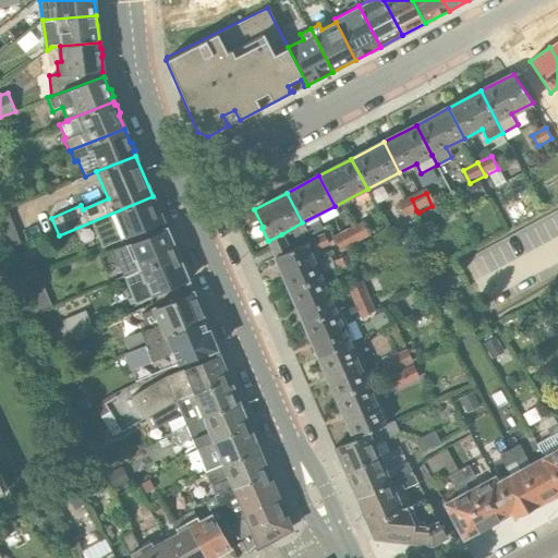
[(153,196),(93,221),(104,247),(116,242),(164,222),(160,217),(161,215),(159,210),(158,209),(153,196)]
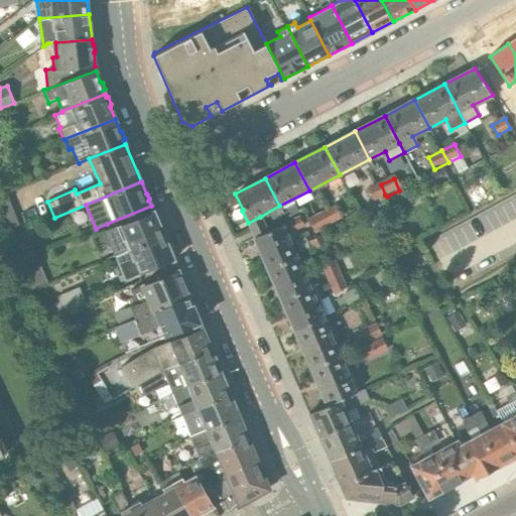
[(380,182),(368,189),(373,201),(385,195),(381,184),(380,182)]
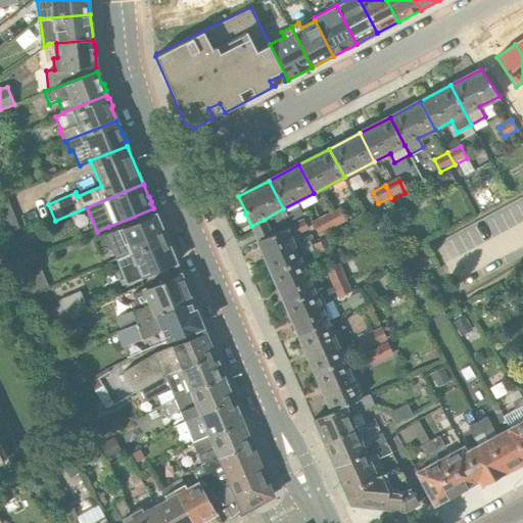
[(339,209),(326,217),(332,229),(345,222),(339,209)]
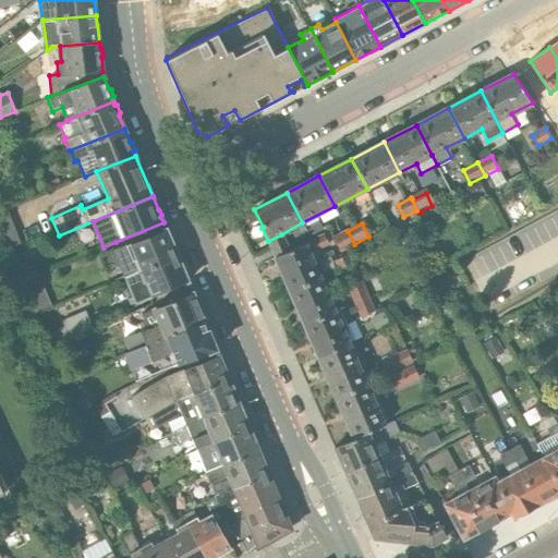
[(126,245),(113,251),(124,277),(125,276),(137,271),(177,255),(172,243),(172,241),(170,235),(168,234),(166,229),(126,245)]
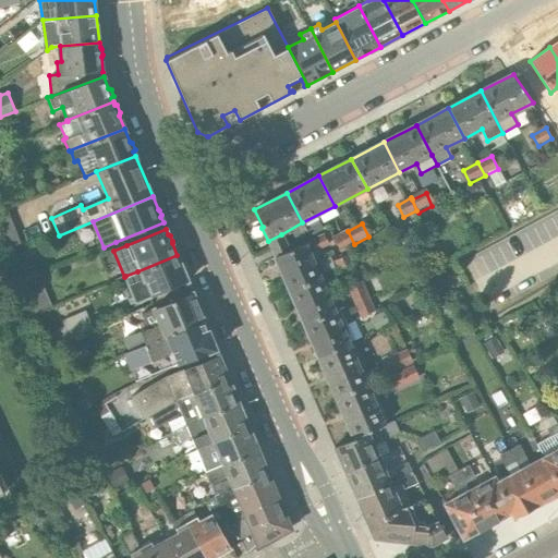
[(15,231),(2,237),(7,249),(20,243),(15,231)]
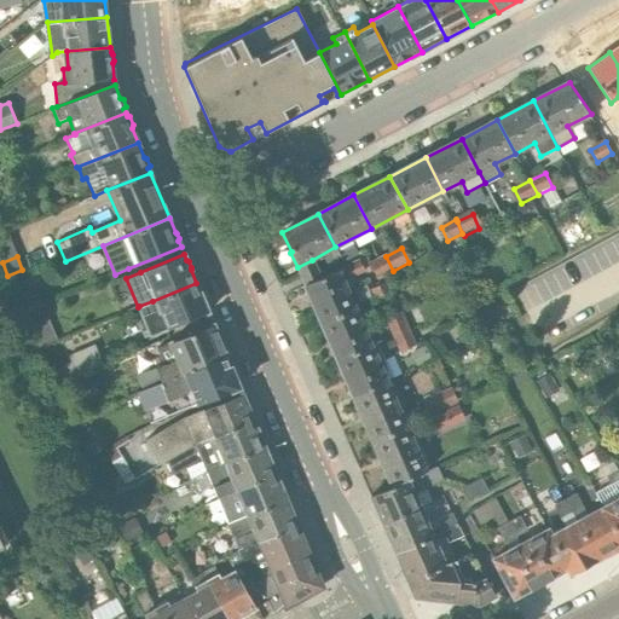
[(393,271),(386,256),(370,265),(376,279),(393,271)]
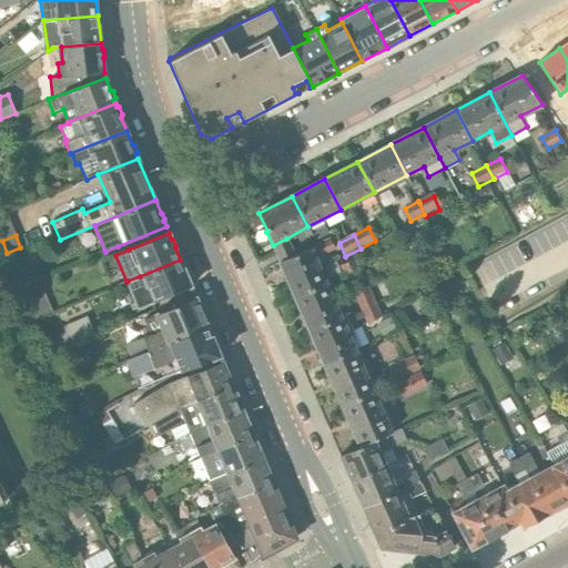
[(291,249),(286,239),(273,245),(277,255),(291,249)]
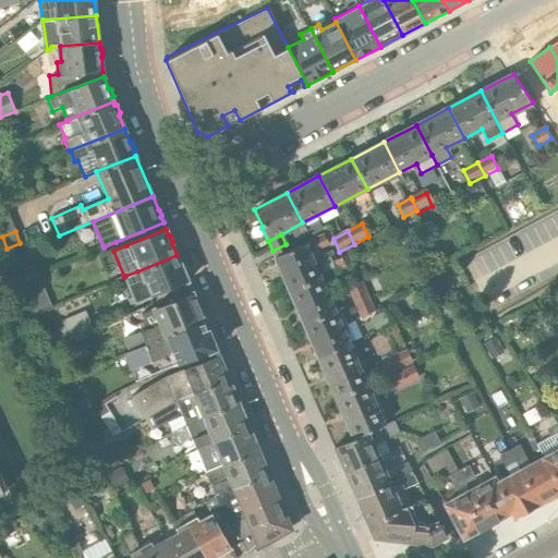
[(323,237),(313,240),(317,250),(327,245),(323,237)]
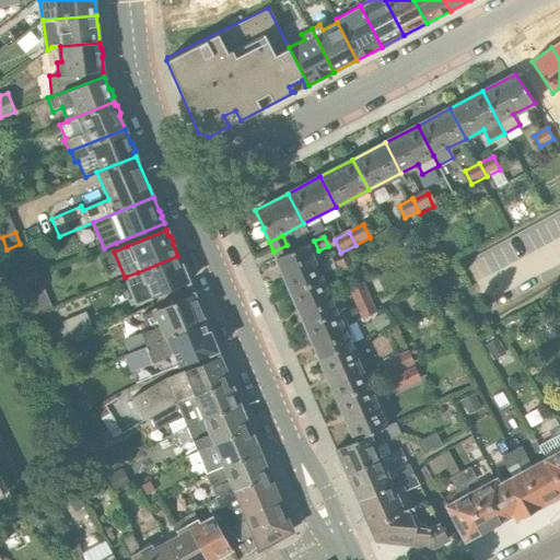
[(276,258),(292,294),(325,280),(316,260),(318,260),(315,252),(318,251),(314,241),(276,258)]
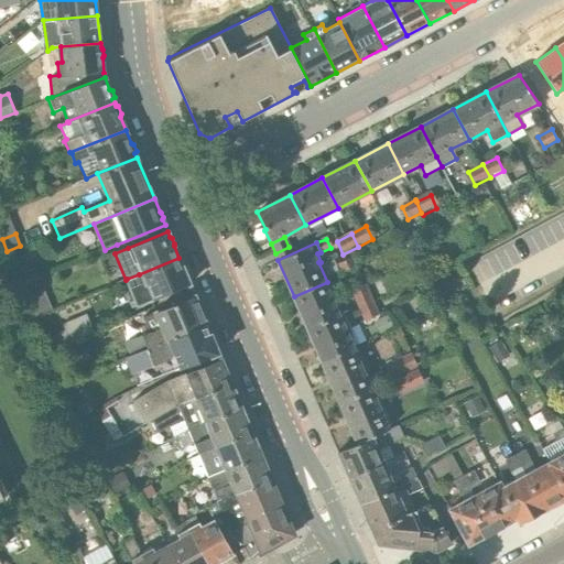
[(36,248),(18,256),(21,266),(40,258),(36,248)]
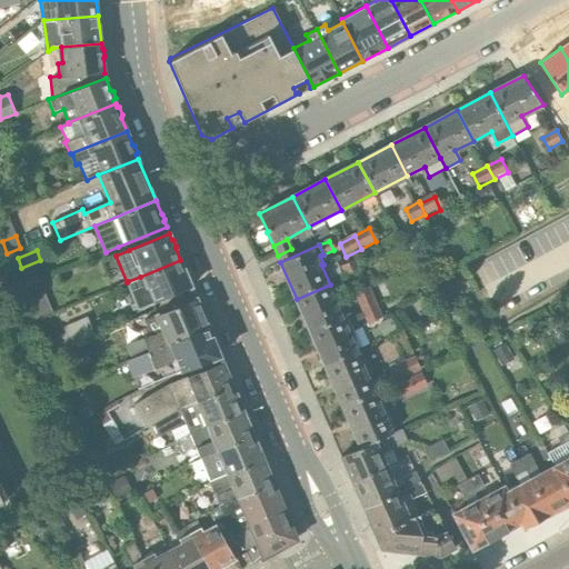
[(140,277),(128,281),(131,289),(140,308),(145,307),(155,303),(153,302),(191,286),(189,281),(190,279),(188,275),(186,273),(180,260),(140,277)]
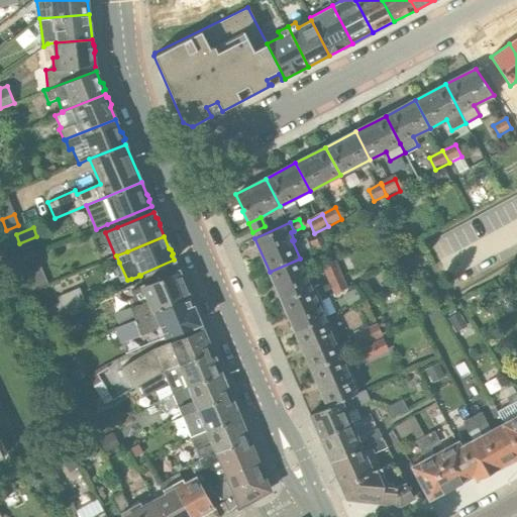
[(320,236),(310,241),(314,249),(324,244),(320,236)]
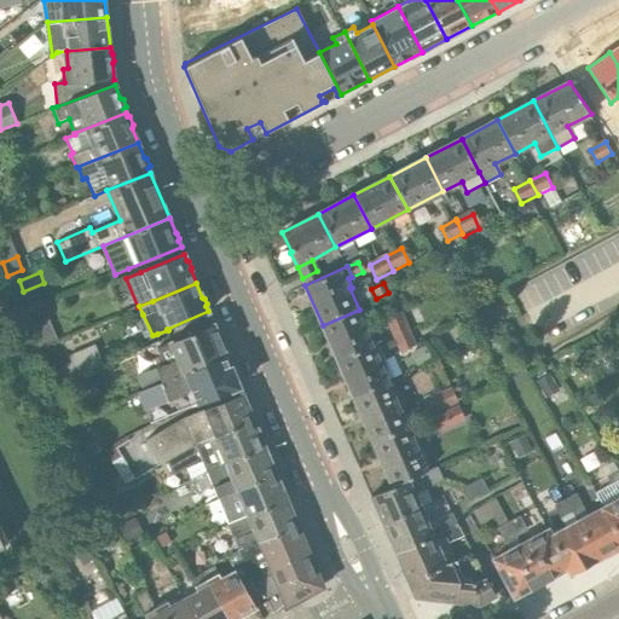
[(44,318),(38,306),(23,312),(29,324),(44,318)]
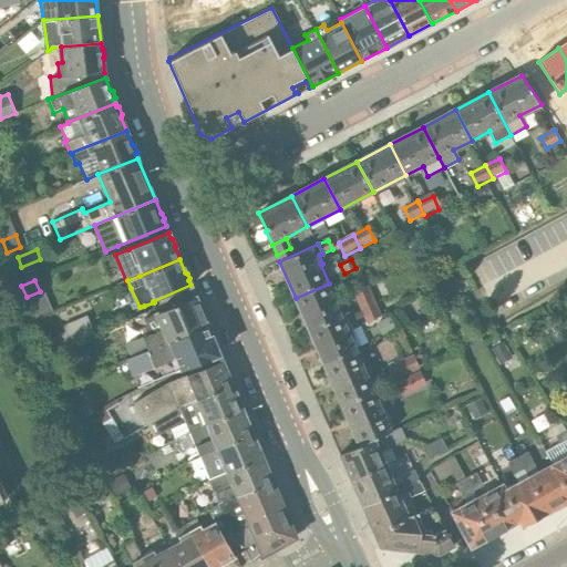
[(329,284),(296,298),(311,334),(344,320),(334,298),(329,284)]
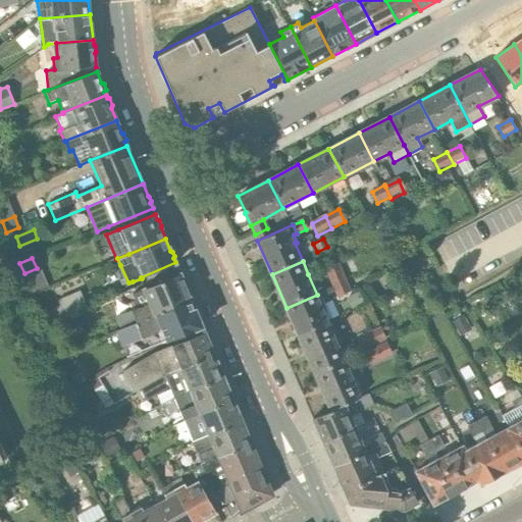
[(324,271),(331,284),(344,278),(336,265),(324,271)]
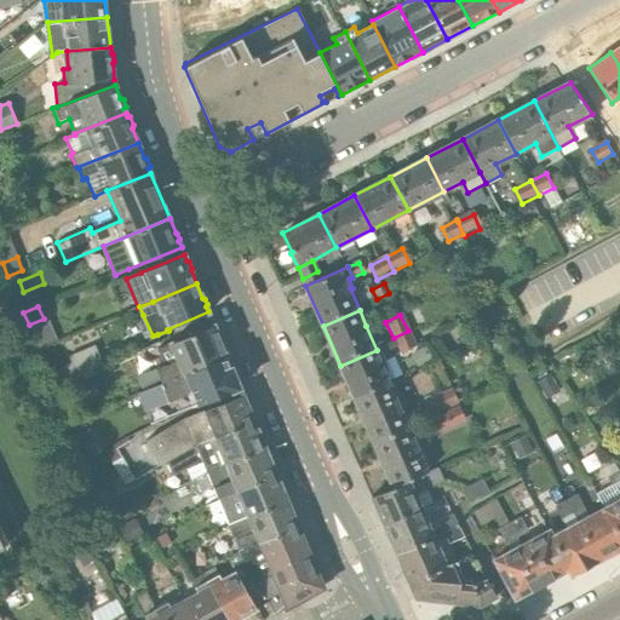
[(155,368),(137,375),(156,385),(227,355),(213,325),(172,342),(171,339),(165,342),(155,346),(164,366),(156,369),(155,368)]
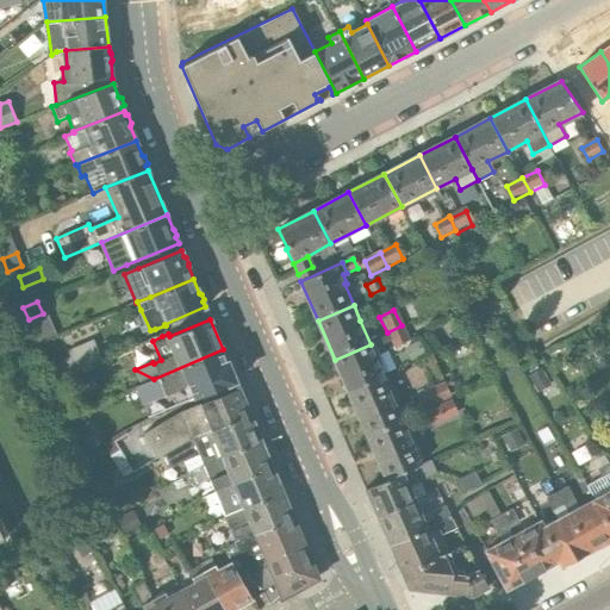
[(402,325),(387,332),(396,348),(410,341),(402,325)]
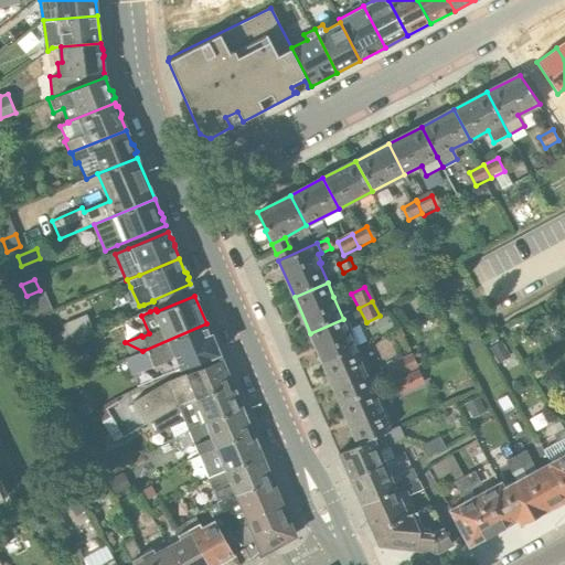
[(51,351),(94,333),(86,315),(63,324),(66,331),(45,339),(51,351)]
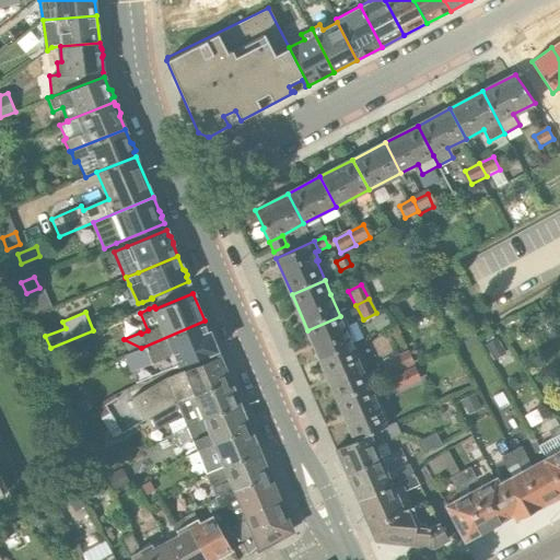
[(391,324),(385,313),(372,319),(377,330),(391,324)]
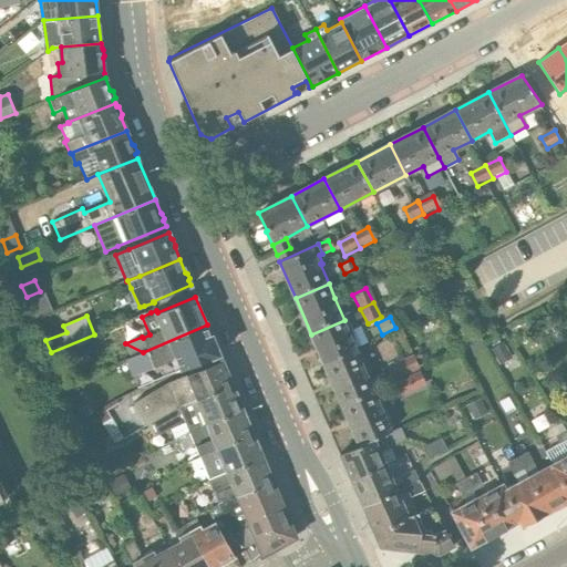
[(344,320),(311,334),(327,371),(360,357),(358,352),(352,340),(344,320)]
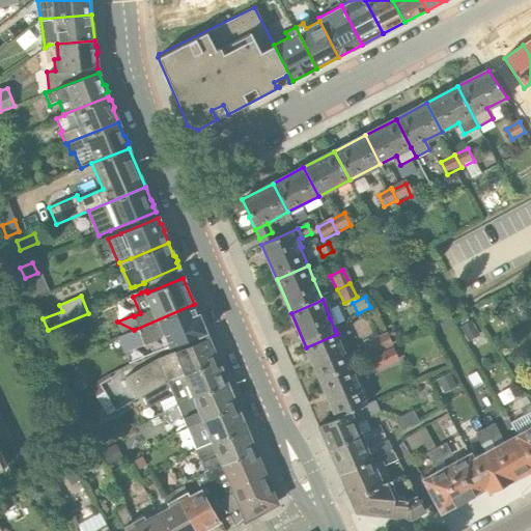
[(194,304),(134,330),(116,337),(123,352),(163,336),(167,347),(205,332),(194,304)]
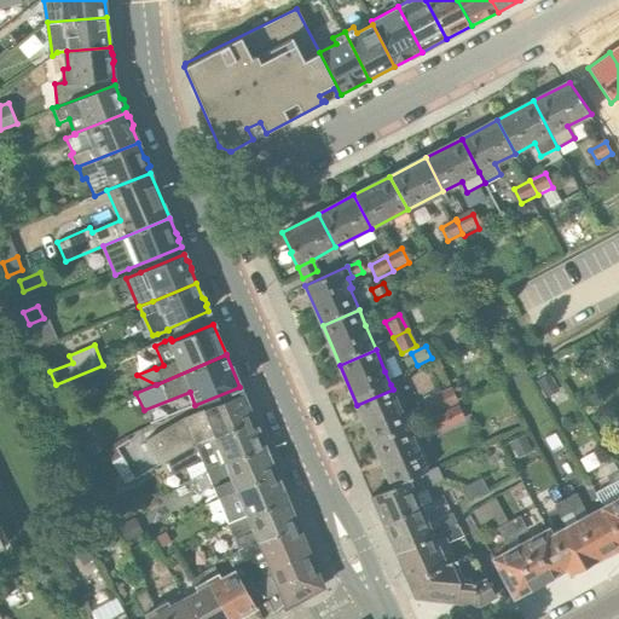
[(548,377),(536,385),(544,401),(556,394),(548,377)]
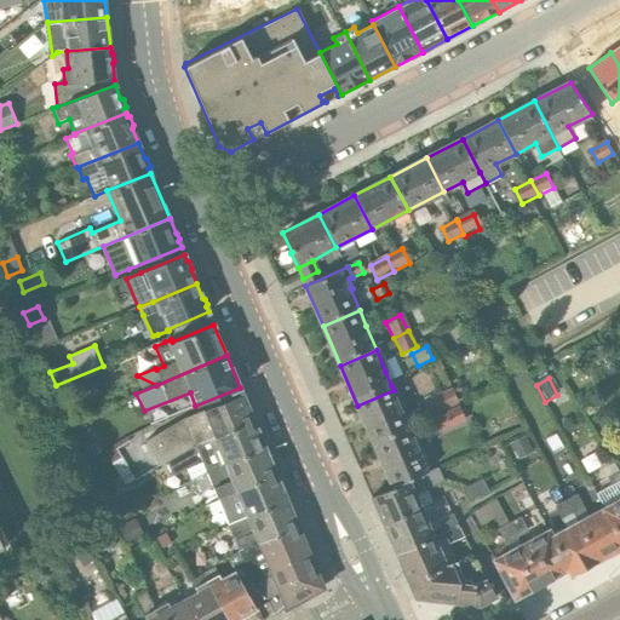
[(452,388),(438,394),(445,409),(458,403),(452,388)]
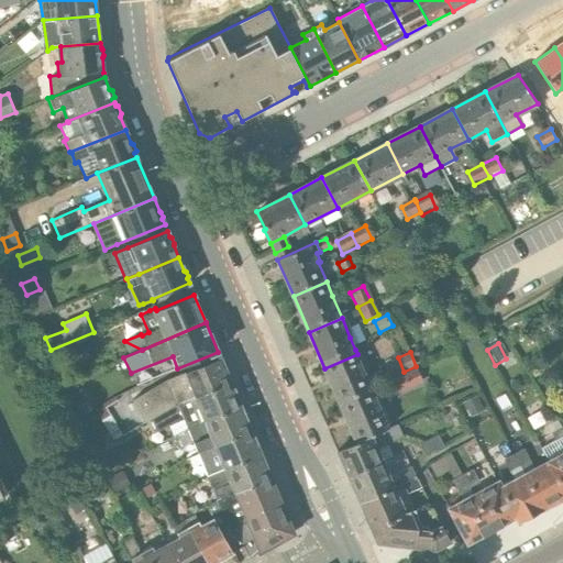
[(357,354),(324,368),(341,405),(373,392),(373,390),(357,354)]
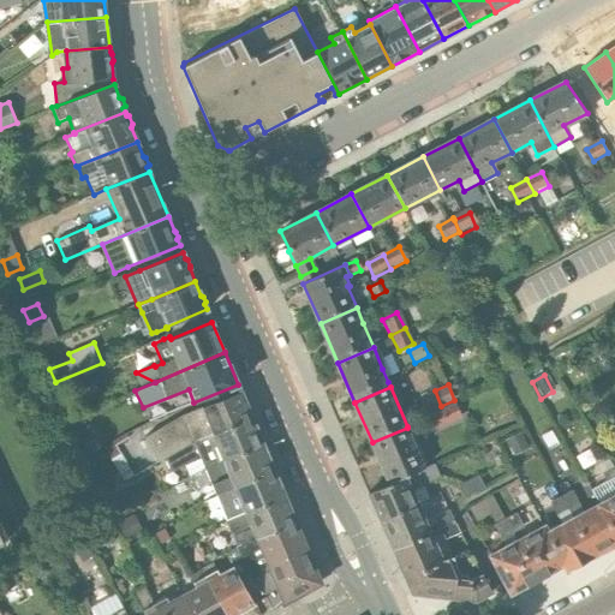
[(435,390),(419,398),(425,412),(441,406),(435,390)]
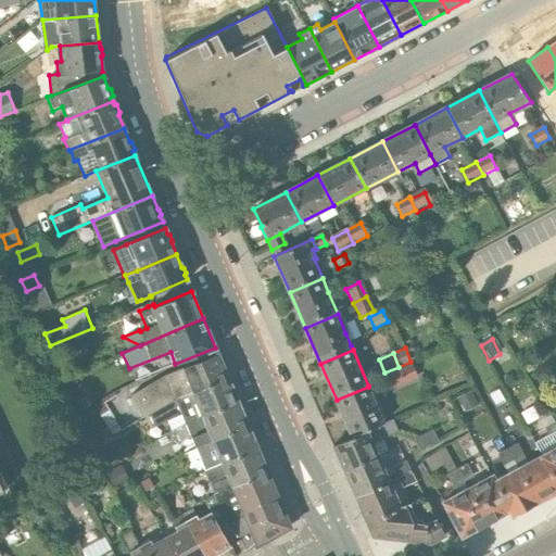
[(149,416),(227,378),(217,354),(160,377),(130,394),(144,418),(149,416)]
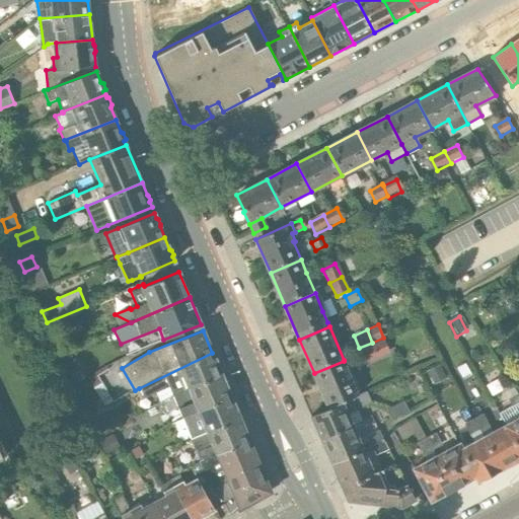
[(384,340),(373,344),(379,357),(390,352),(384,340)]
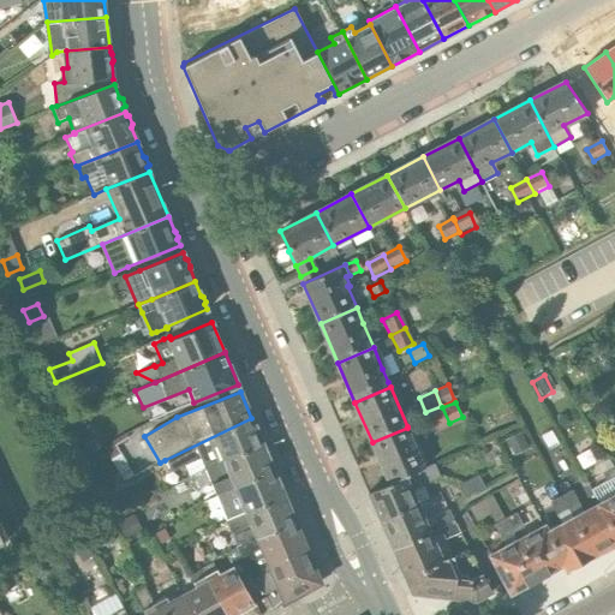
[(442,407),(427,415),(434,430),(449,423),(442,407)]
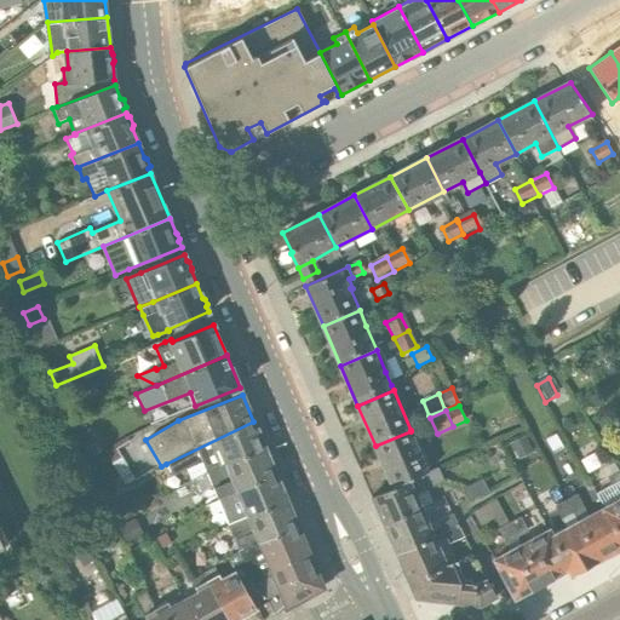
[(253,422),(166,464),(172,476),(185,469),(190,480),(206,472),(205,469),(264,446),(263,443),(264,441),(262,434),(258,432),(253,422)]
